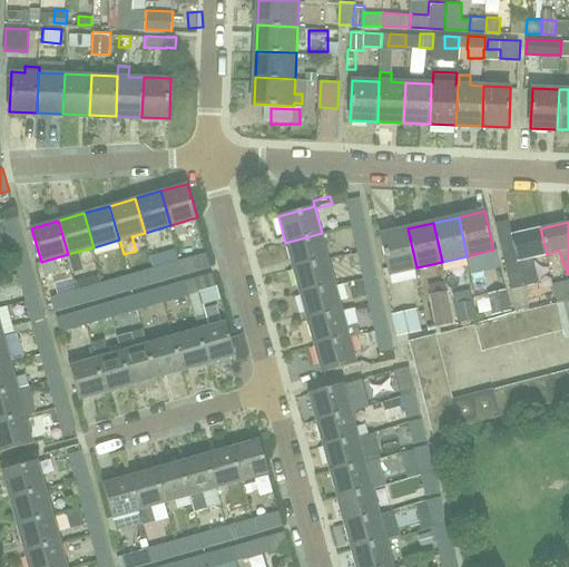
[(417,267),(408,228),(381,235),(390,273),(417,267)]
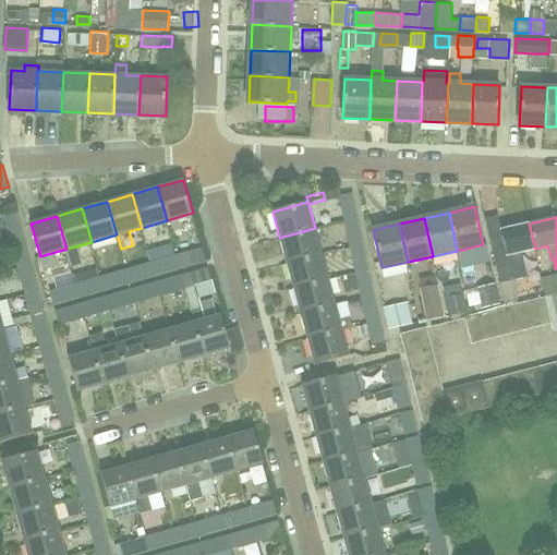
[(535,249),(529,224),(501,231),(505,245),(493,249),(505,305),(519,302),(513,280),(527,277),(520,252),(535,249)]
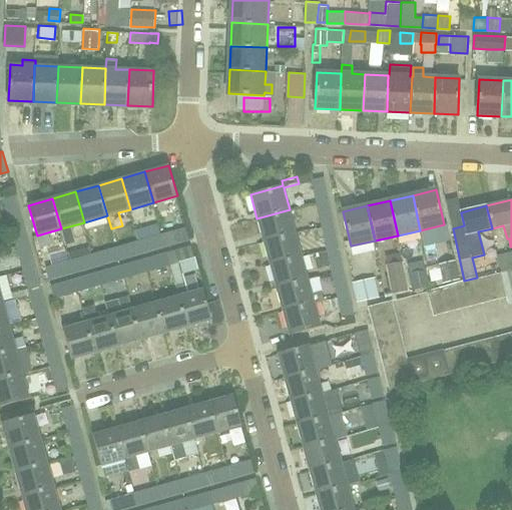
[(290,209),(257,218),(264,241),(296,232),(290,209)]
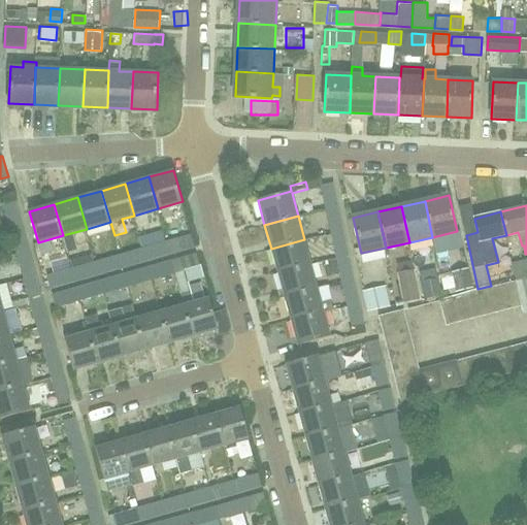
[(170,252),(194,245),(191,233),(166,239),(170,252)]
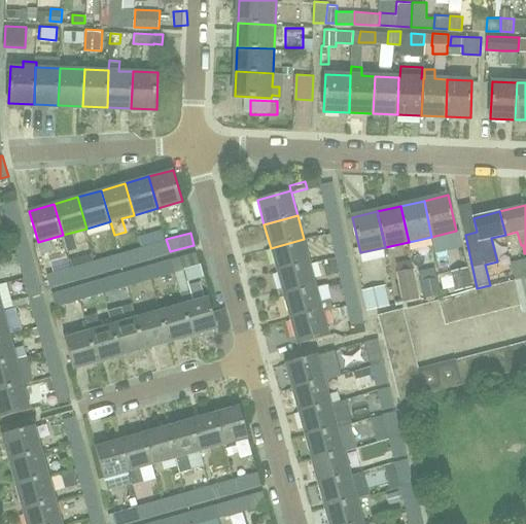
[(170,251),(166,239),(142,246),(146,258),(170,251)]
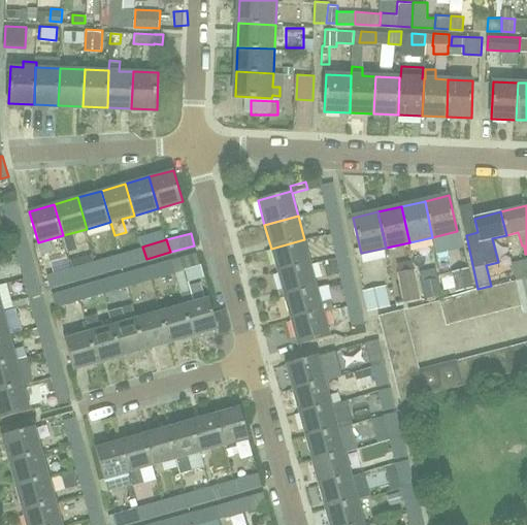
[(271,249),(277,272),(311,263),(304,239),(271,249)]
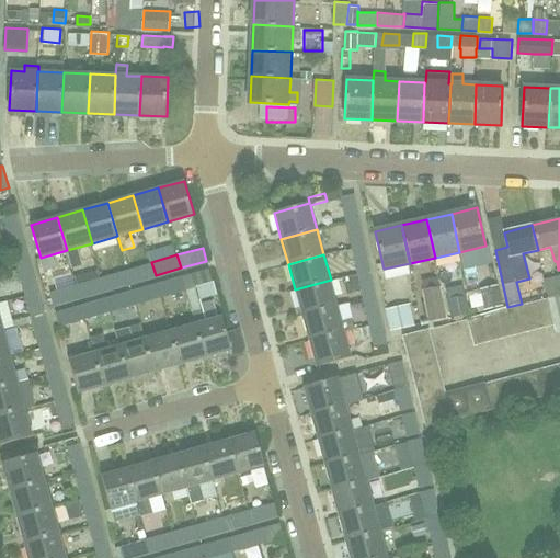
[(156,275),(151,262),(126,270),(130,283),(156,275)]
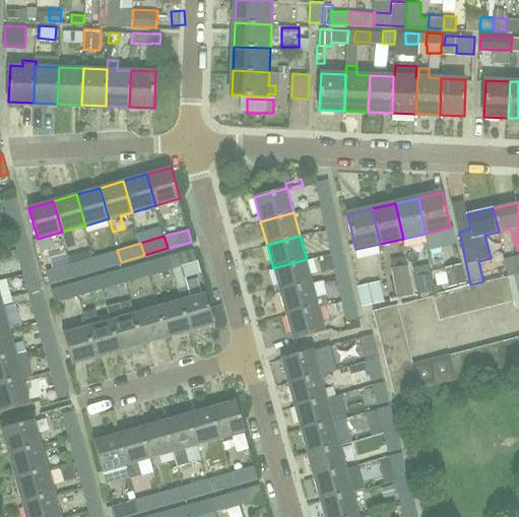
[(184,273),(182,265),(197,261),(193,249),(170,255),(173,267),(175,276),(184,273)]
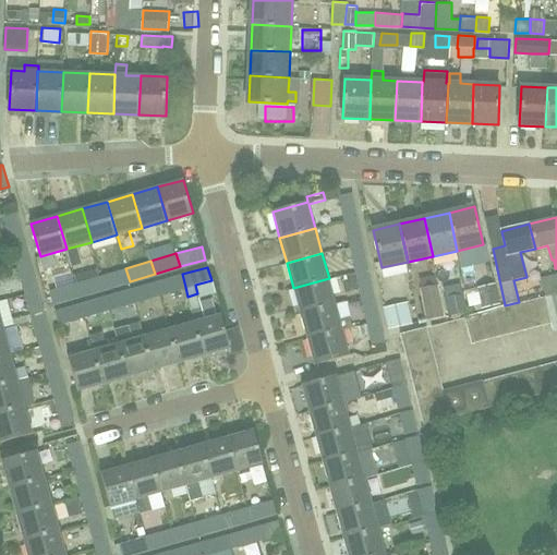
[(130,281),(125,268),(100,275),(105,288),(130,281)]
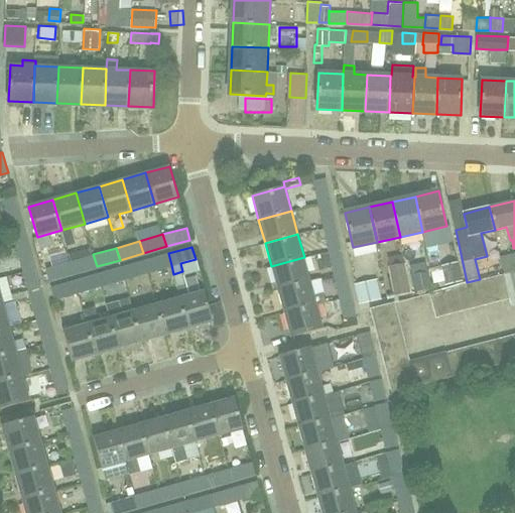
[(148,272),(171,265),(168,253),(145,260),(148,272)]
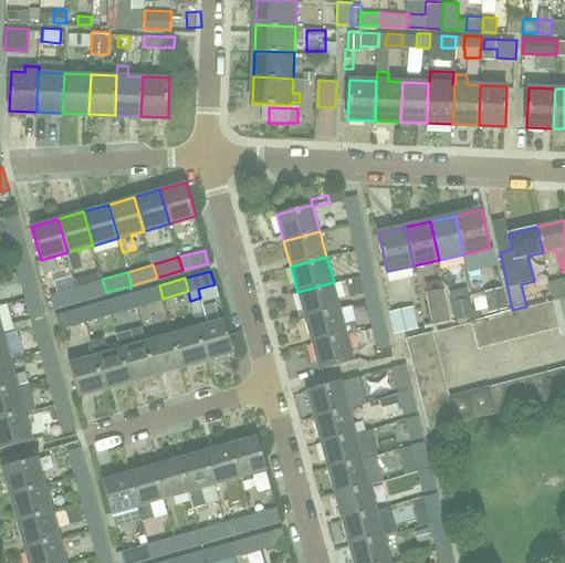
[(106,292),(102,279),(76,287),(81,300),(106,292)]
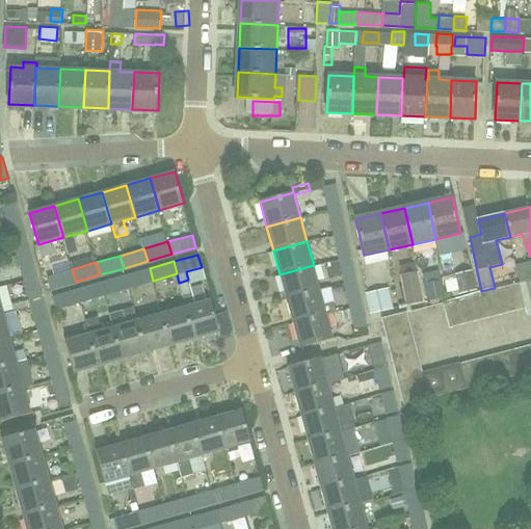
[(317,280),(314,265),(280,274),(287,298),(320,289),(328,287),(325,276),(317,280)]
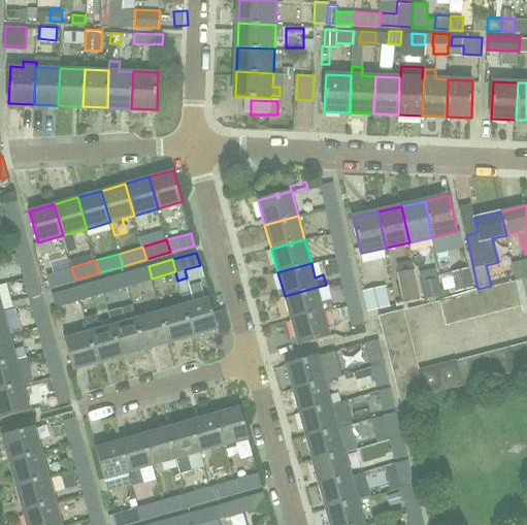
[(152,279),(149,266),(125,272),(128,285),(152,279)]
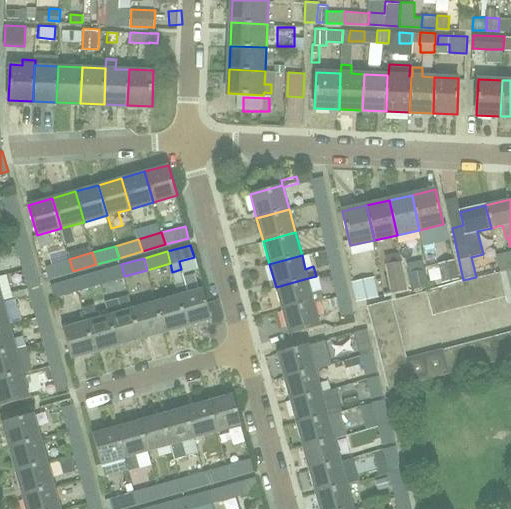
[(73,271),(69,259),(46,266),(49,277),(73,271)]
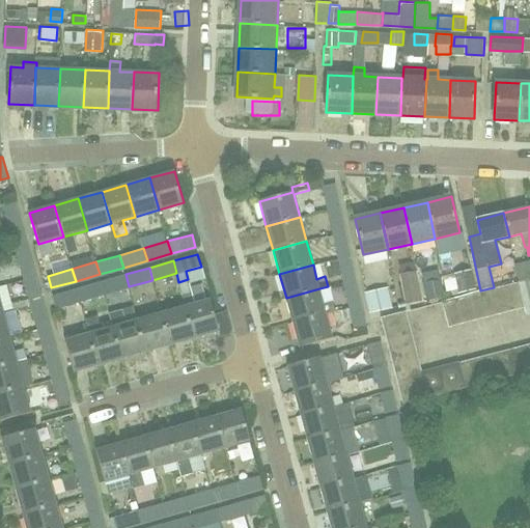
[(406,302),(422,299),(417,270),(400,272),(406,302)]
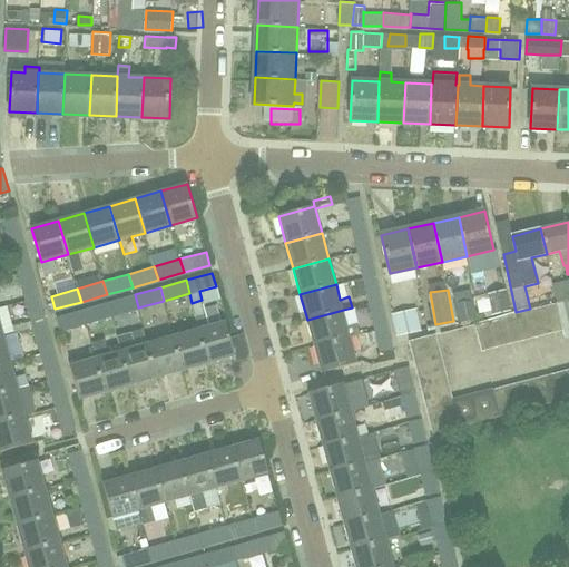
[(508,293),(490,297),(494,314),(511,310),(508,293)]
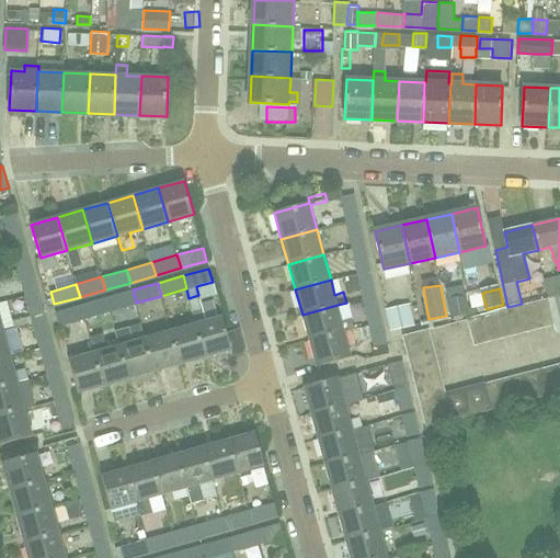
[(136,303),(133,289),(106,297),(111,310),(136,303)]
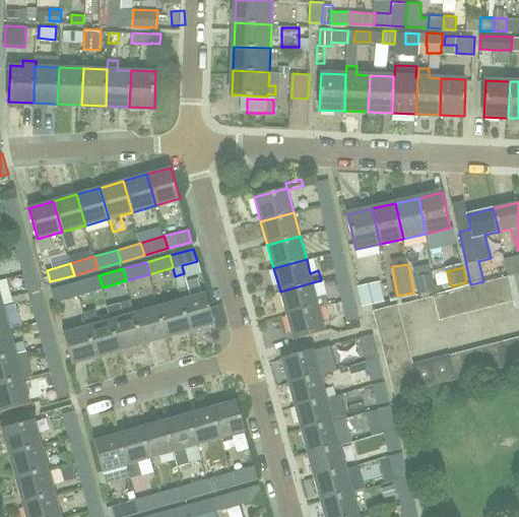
[(341,297),(354,294),(349,271),(336,274),(341,297)]
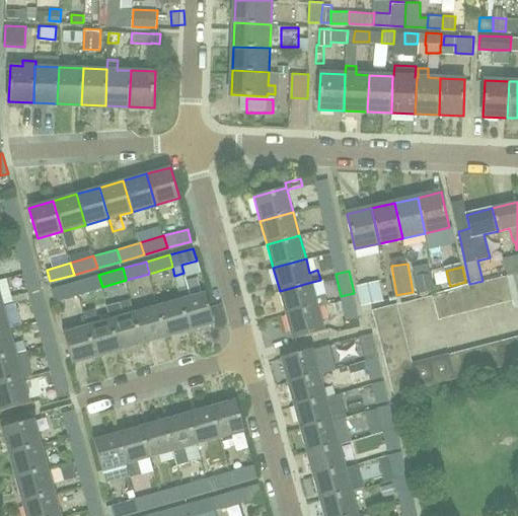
[(191,330),(215,323),(206,293),(192,297),(183,273),(174,276),(181,299),(181,300),(191,330)]
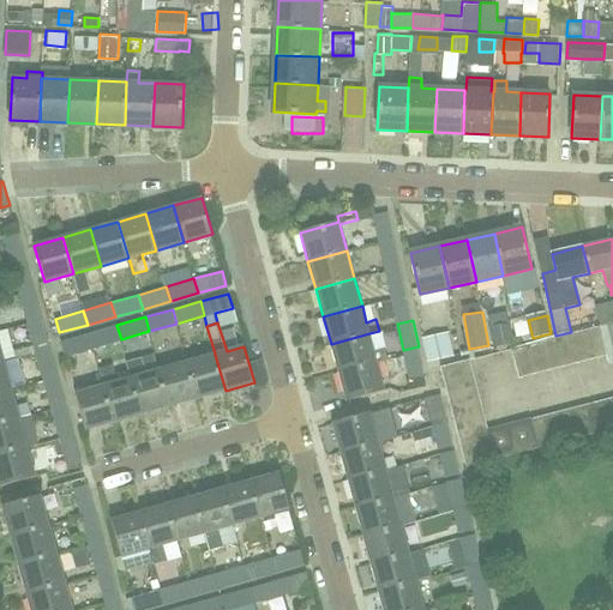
[(121,339),(116,325),(89,333),(94,346),(121,339)]
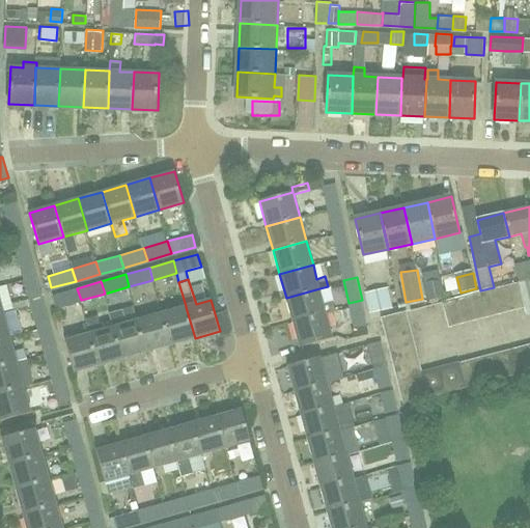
[(520,282),(508,285),(514,310),(527,307),(520,282)]
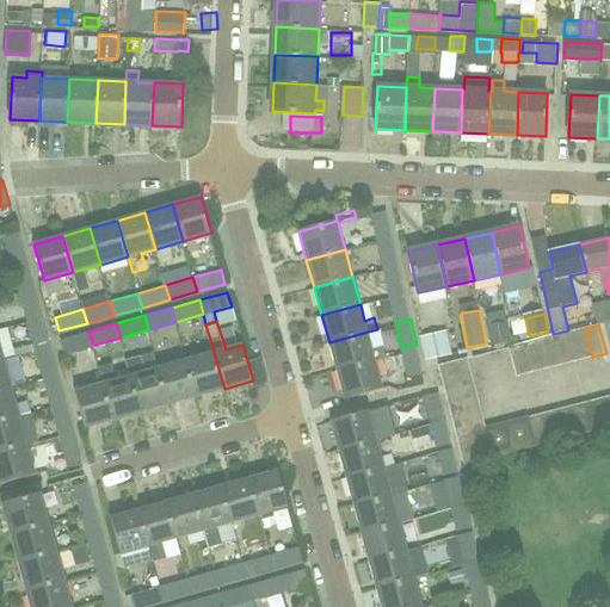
[(453,352),(447,328),(419,334),(425,359),(453,352)]
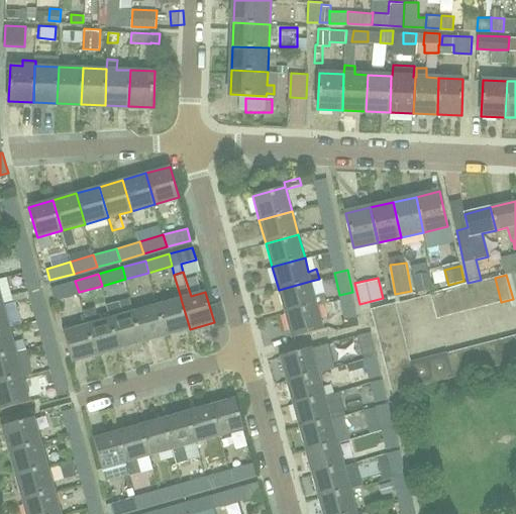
[(495,278),(482,281),(488,305),(501,302),(495,278)]
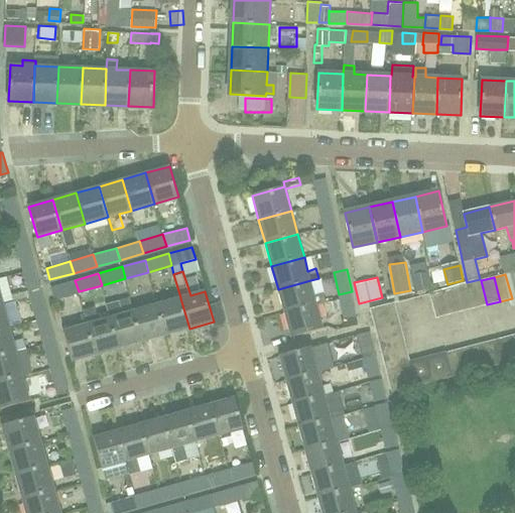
[(79,291),(75,280),(51,286),(55,298),(79,291)]
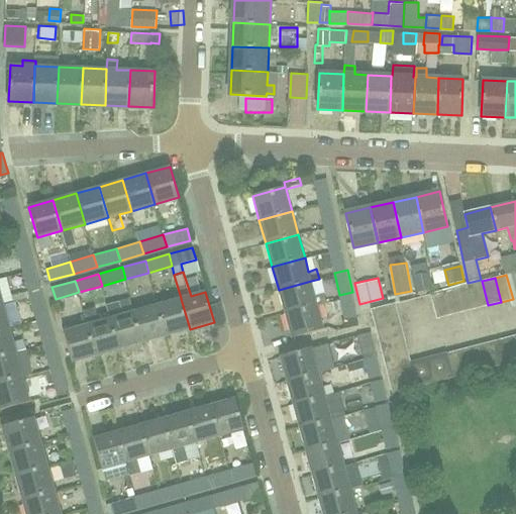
[(279,290),(285,313),(317,304),(317,303),(326,301),(324,292),(315,295),(311,281),(279,290)]
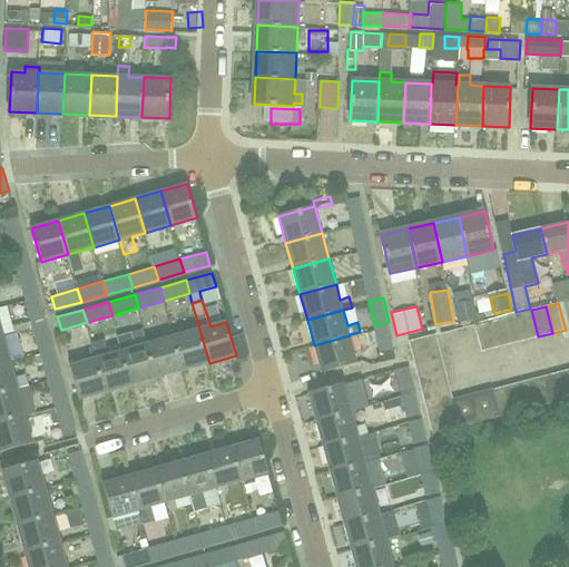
[(518,313),(525,340),(525,341),(538,336),(531,310),(518,313)]
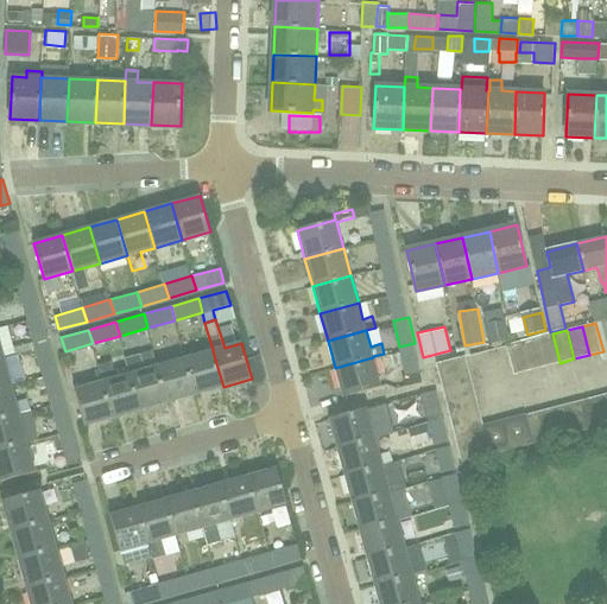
[(560,363),(560,362),(552,334),(537,337),(544,367),(560,363)]
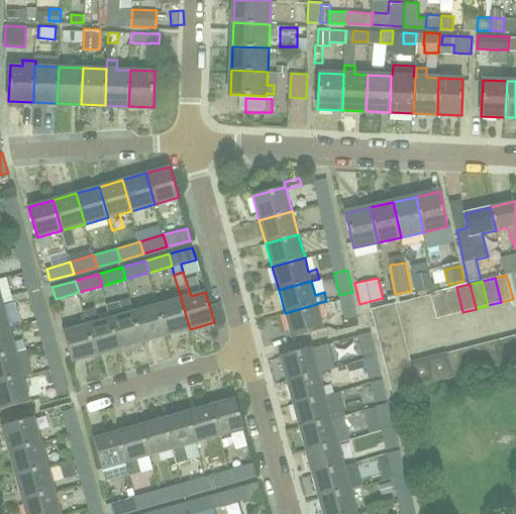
[(456,287),(444,291),(450,315),(462,312),(456,287)]
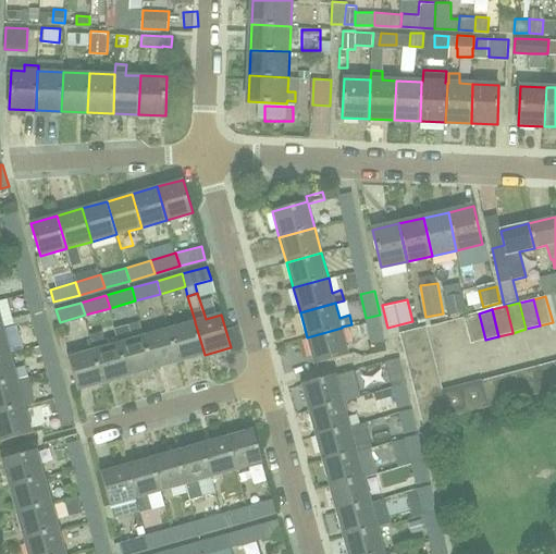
[(479,314),(478,314),(465,317),(471,343),(485,340),(479,314)]
